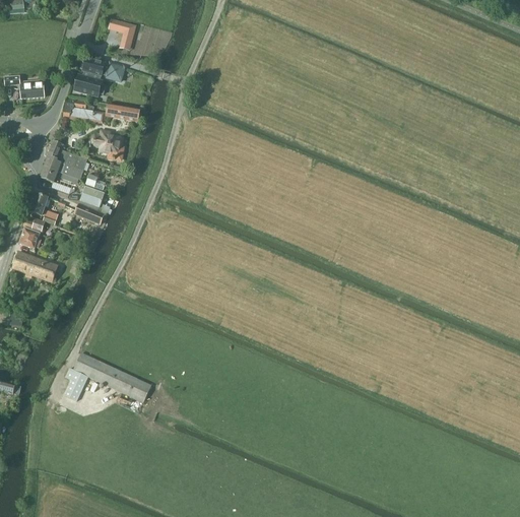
[(23,1),(23,0),(7,0),(7,3),(8,9),(9,8),(24,7),(23,1)]
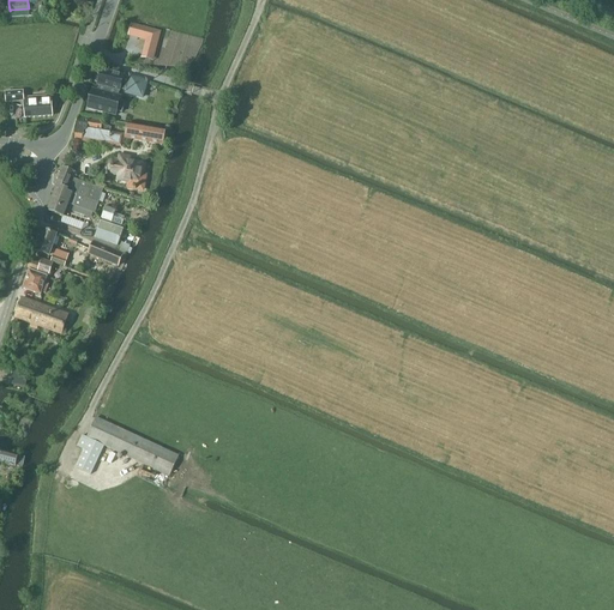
[(140,24),(138,34),(149,36),(146,47),(155,49),(161,29),(140,24)]
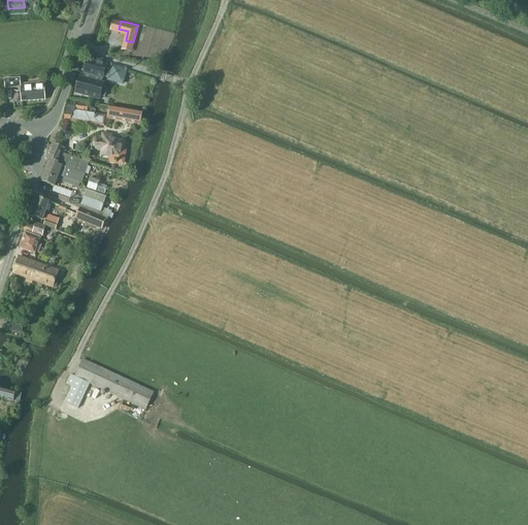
[(87,58),(84,70),(86,71),(101,74),(100,75),(102,75),(104,76),(105,74),(111,76),(110,78),(124,81),(128,68),(114,64),(113,67),(107,65),(108,63),(104,62),(105,58),(97,56),(96,60),(87,58)]
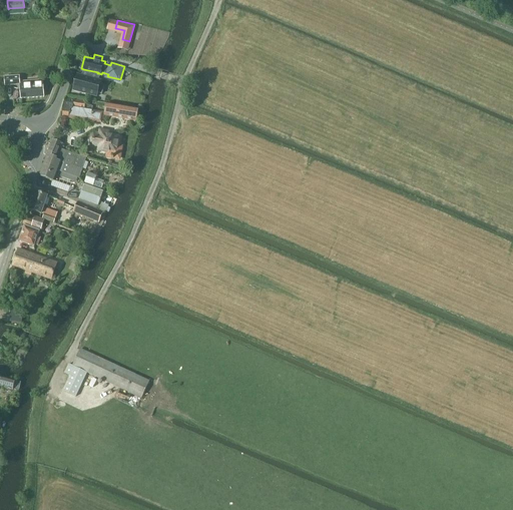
[(77,72),(73,88),(98,95),(99,91),(103,92),(105,84),(101,83),(102,79),(98,78),(99,73),(97,73),(98,72),(83,69),(82,74),(77,72)]
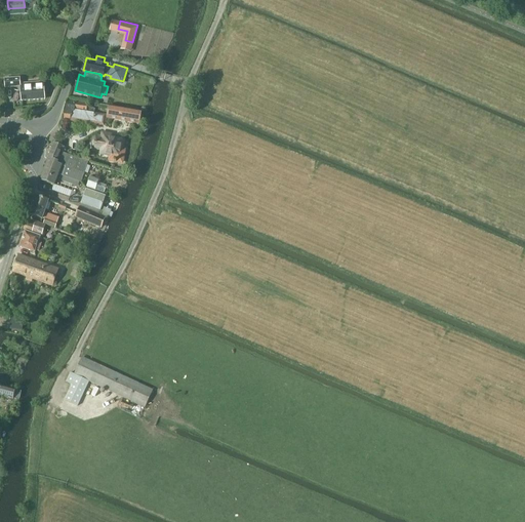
[(19,82),(18,76),(4,77),(4,85),(19,84),(21,98),(44,96),(42,80),(19,82)]
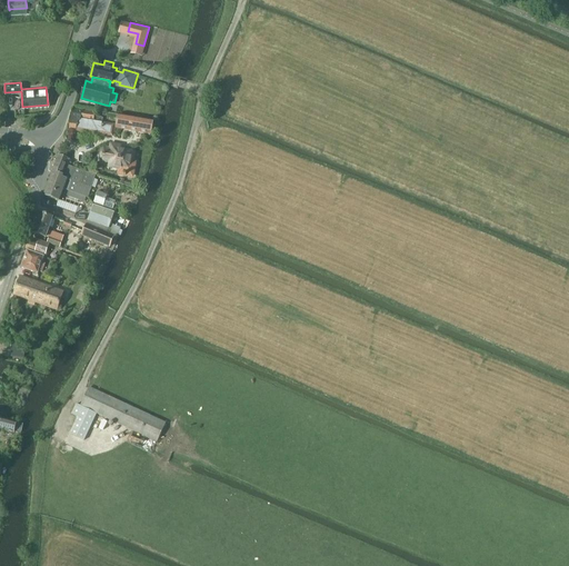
[(99,132),(100,130),(111,131),(112,123),(113,122),(101,120),(102,116),(93,115),(93,111),(71,107),(69,117),(67,128),(99,132)]
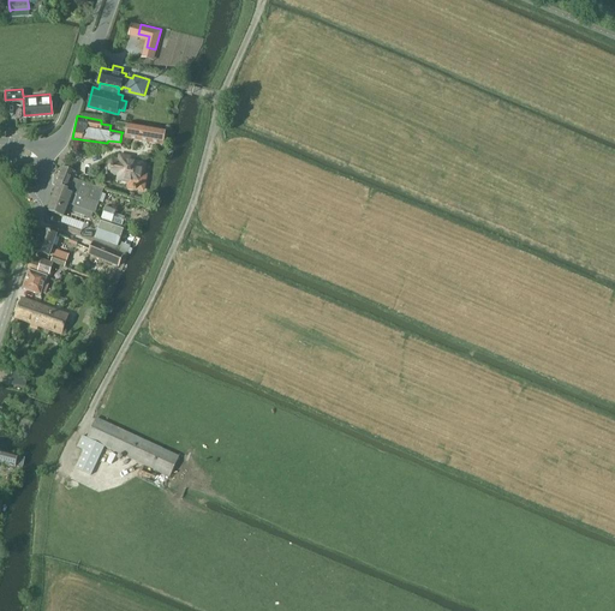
[(126,121),(124,138),(162,144),(165,127),(126,121)]
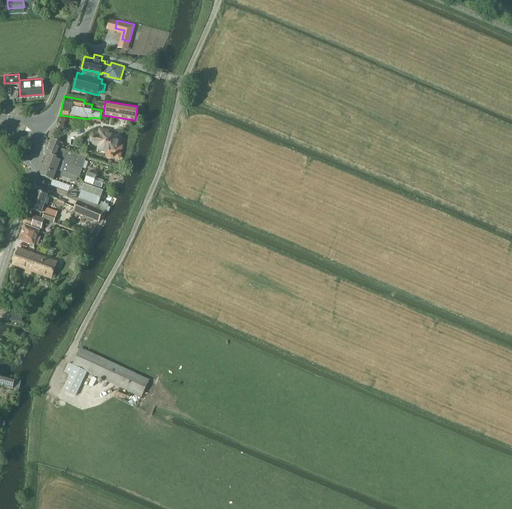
[(92,133),(88,135),(87,140),(90,143),(98,145),(97,149),(100,149),(100,151),(103,151),(104,150),(106,151),(105,156),(110,156),(110,158),(112,158),(113,157),(117,158),(120,146),(116,146),(118,136),(116,135),(115,134),(113,133),(111,134),(99,132),(99,134),(92,133)]
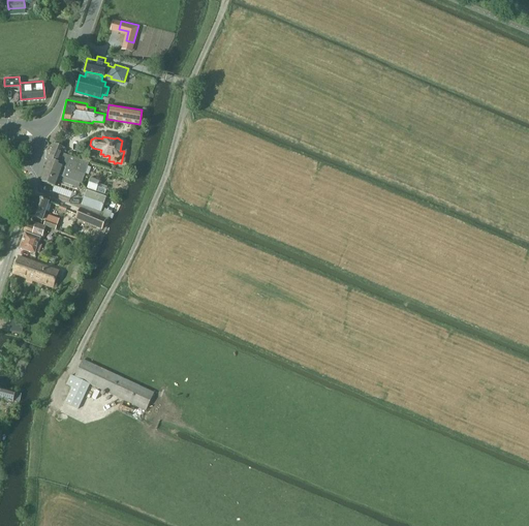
[(52,149),(48,159),(66,166),(63,175),(62,176),(63,176),(80,182),(81,182),(85,171),(89,161),(69,154),(64,152),(62,152),(64,146),(64,145),(54,142),(54,144),(53,147),(52,149)]
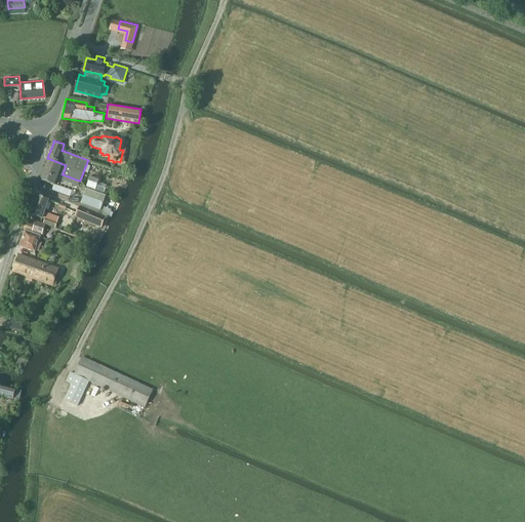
[(47,158),(39,178),(53,184),(57,171),(63,173),(66,165),(47,158)]
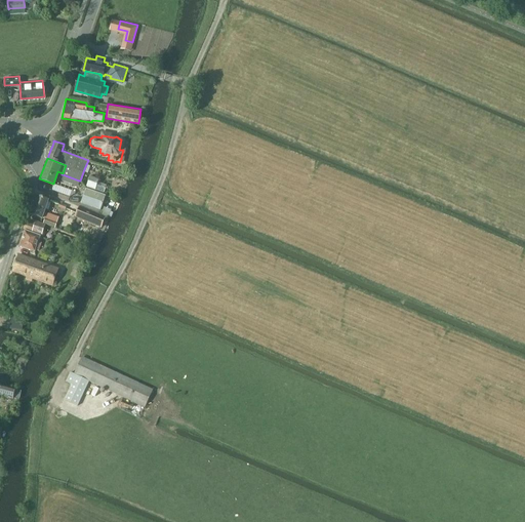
[(90,175),(86,186),(104,192),(107,183),(98,181),(99,178),(90,175)]
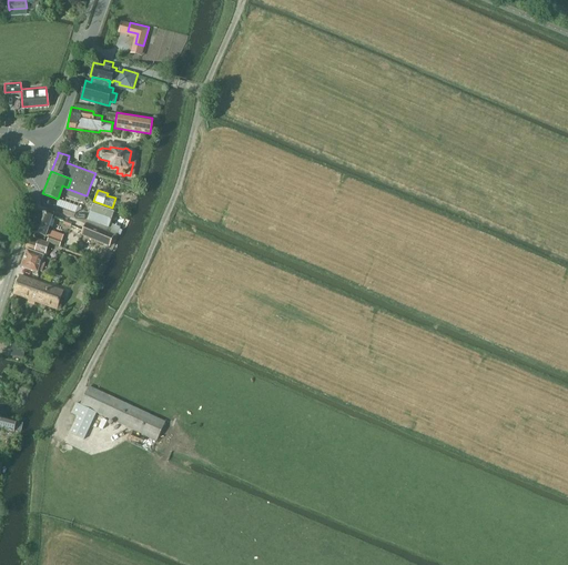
[(66,201),(63,208),(73,211),(74,211),(77,204),(66,201)]
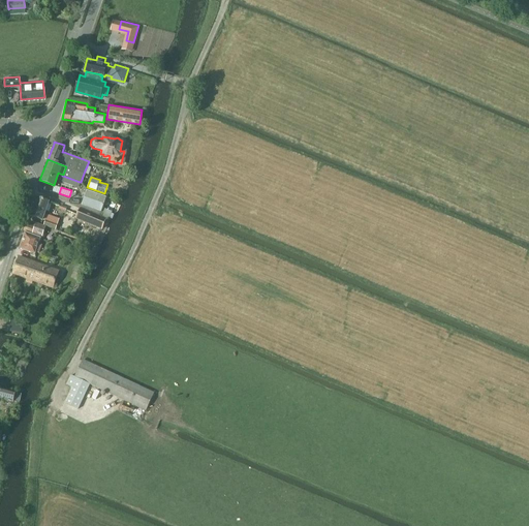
[(101,209),(105,196),(86,189),(82,203),(101,209)]
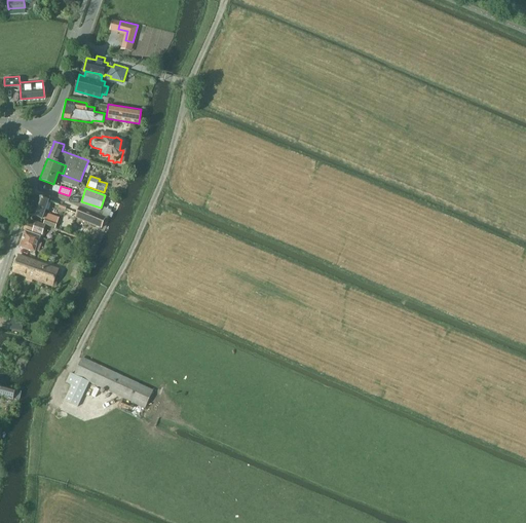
[(41,217),(47,199),(34,194),(28,213),(41,217)]
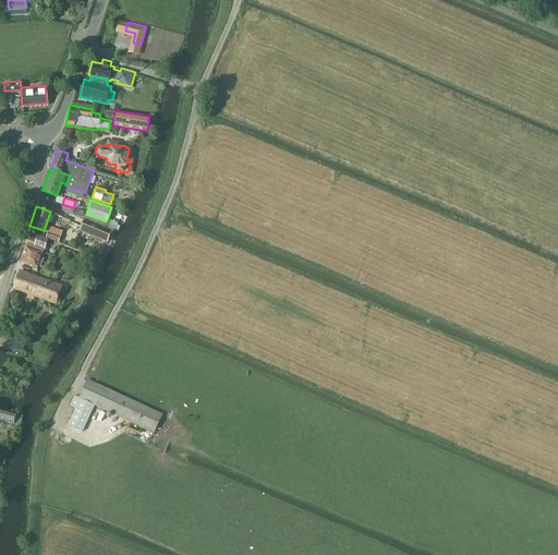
[(84,217),(80,229),(107,241),(112,229),(84,217)]
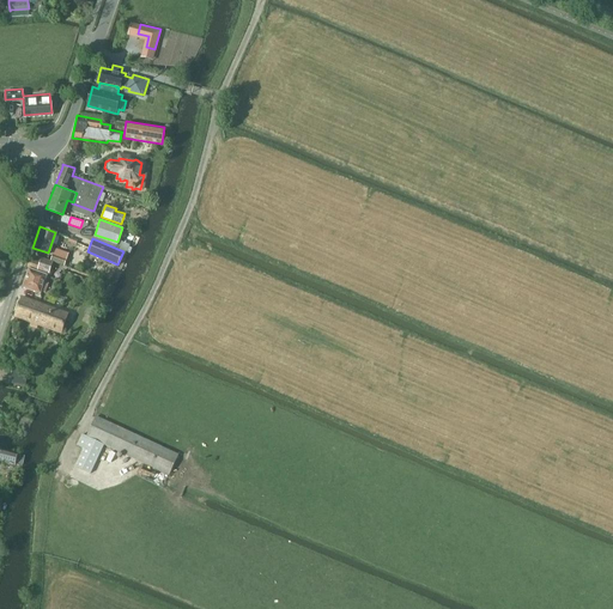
[(53,253),(50,260),(64,263),(66,257),(53,253)]
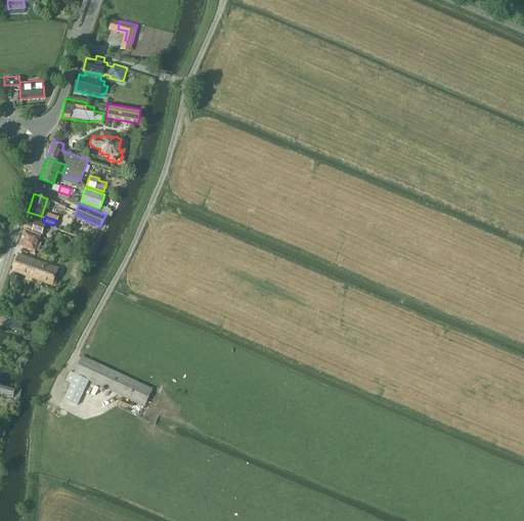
[(26,221),(24,227),(41,233),(45,222),(35,219),(34,223),(26,221)]
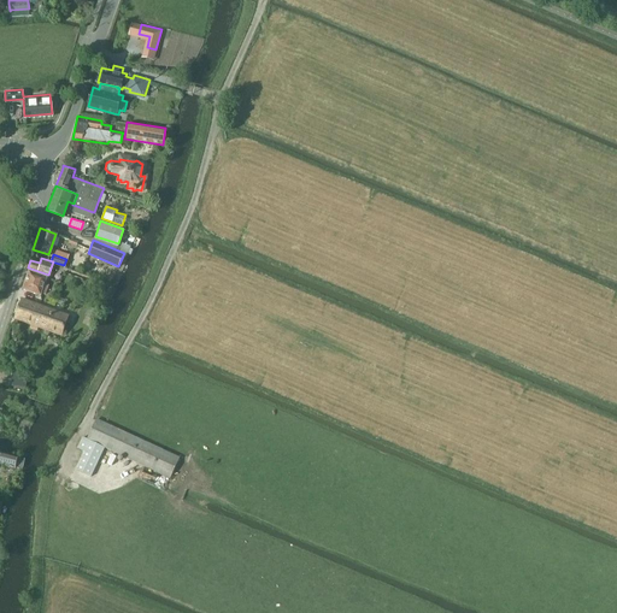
[(45,292),(47,284),(43,283),(47,276),(29,269),(22,288),(40,294),(41,290),(45,292)]
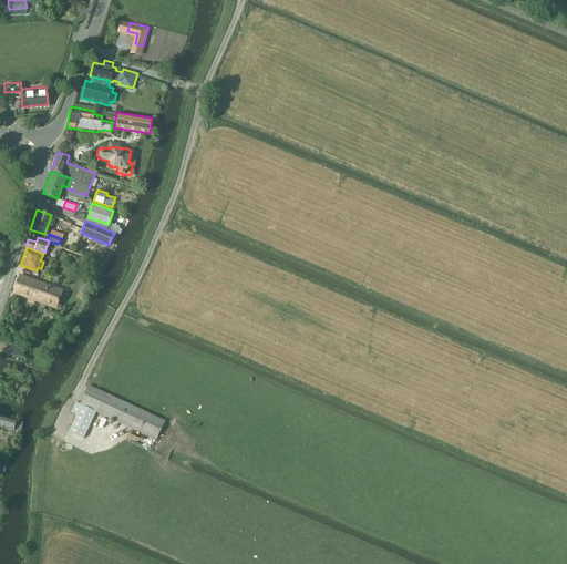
[(90,269),(93,262),(79,256),(75,264),(90,269)]
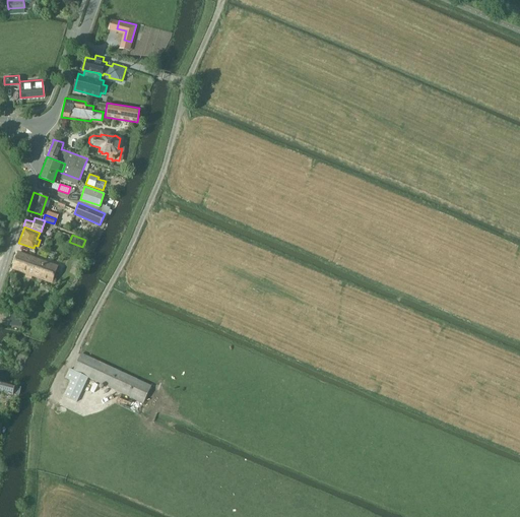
[(52,281),(58,264),(17,250),(11,267),(52,281)]
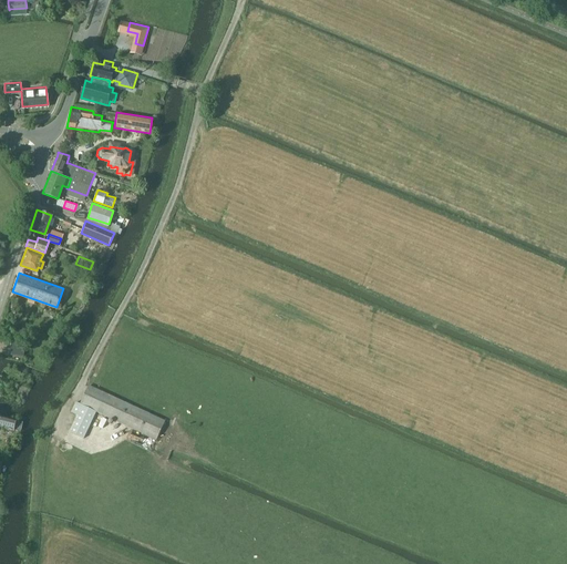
[(82,280),(78,288),(83,291),(88,283),(82,279),(82,280)]
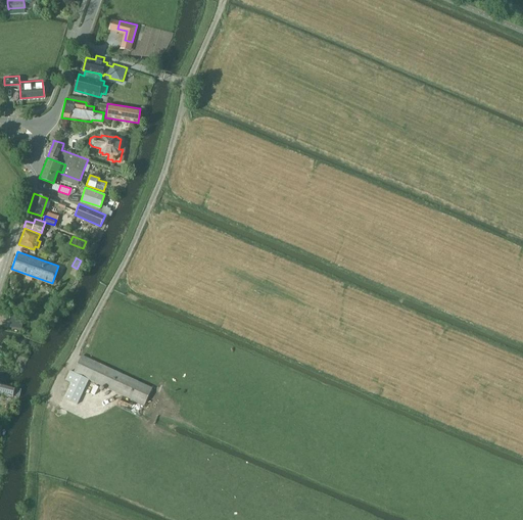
[(143,404),(151,386),(81,353),(74,371),(69,370),(64,379),(70,381),(63,396),(77,403),(88,378),(143,404)]
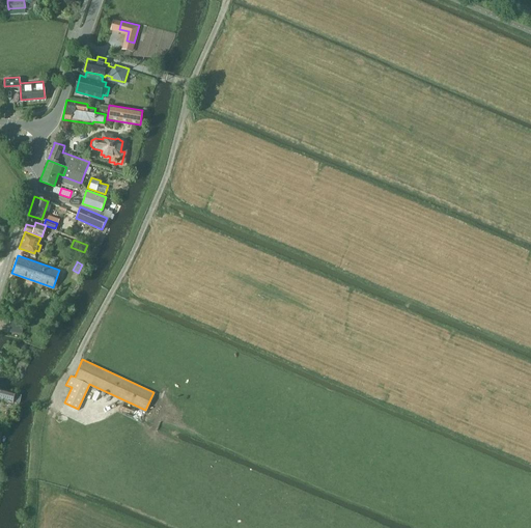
[(12,399),(15,392),(0,388),(0,398),(11,403),(12,399)]
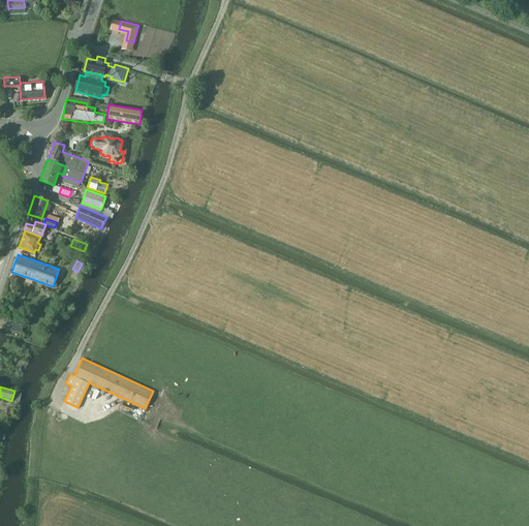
[(14,391),(12,398),(19,400),(21,393),(14,391)]
